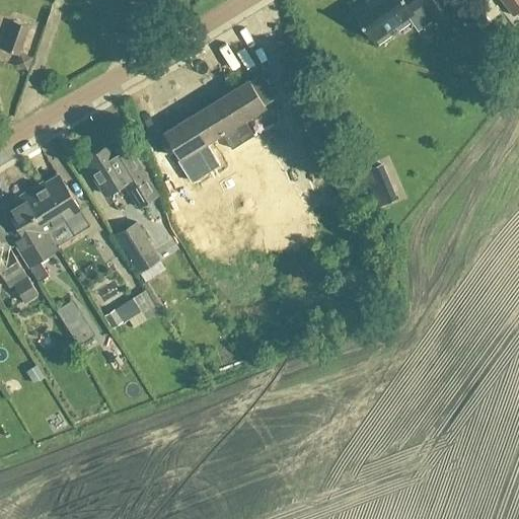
[(454,9),(447,0),(364,0),(351,9),(354,13),(351,15),(358,27),(362,24),(373,41),(413,13),(412,11),(422,5),(434,22),(454,9)]
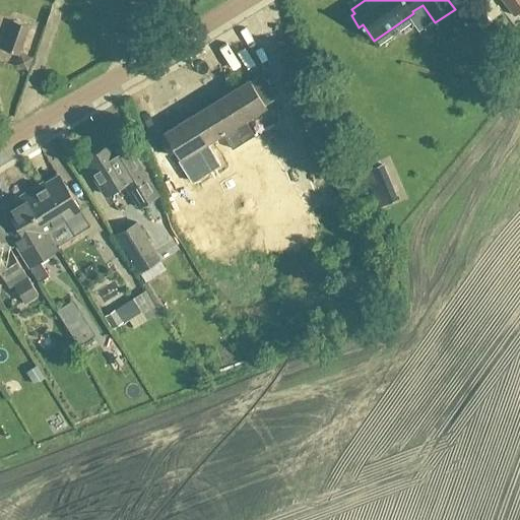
[(519,0),(502,0),(515,15),(514,15),(515,16),(519,12),(519,0)]
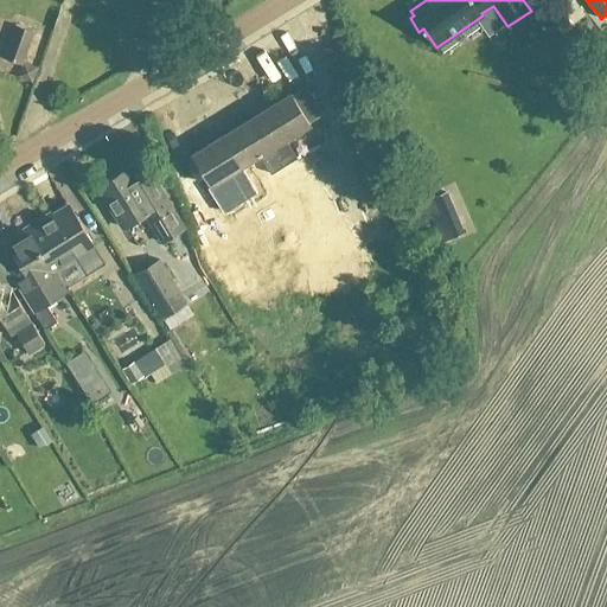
[(573,23),(553,38),(562,50),(582,33),(573,23)]
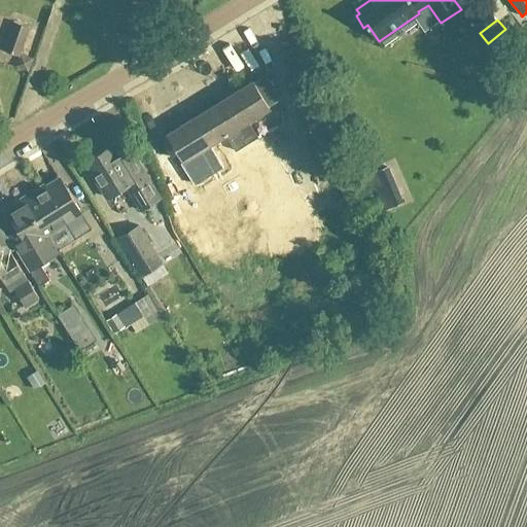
[(20,57),(21,55),(30,28),(13,22),(3,50),(19,57),(20,57)]
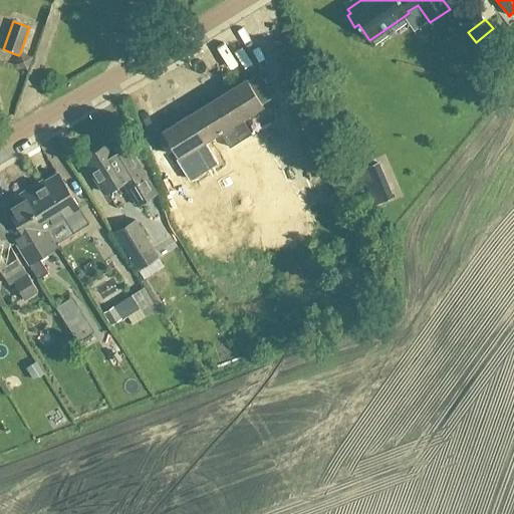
[(246,80),(219,96),(235,122),(235,123),(220,133),(230,148),(250,135),(241,119),(263,106),(262,104),(248,82),(247,81),(246,80)]
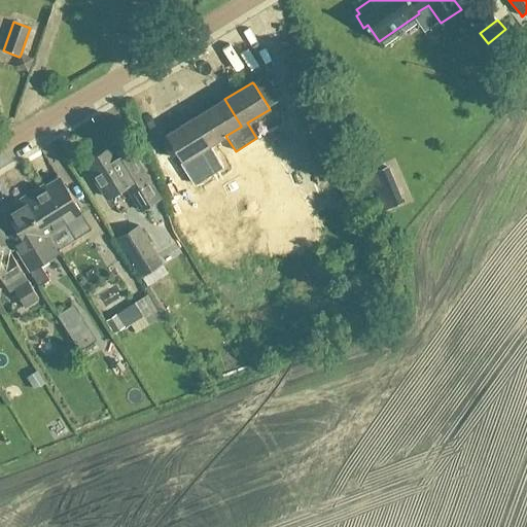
[(224,99),(167,135),(183,162),(179,164),(195,187),(223,169),(209,146),(224,136),(225,136),(241,127),(241,126),(224,99)]
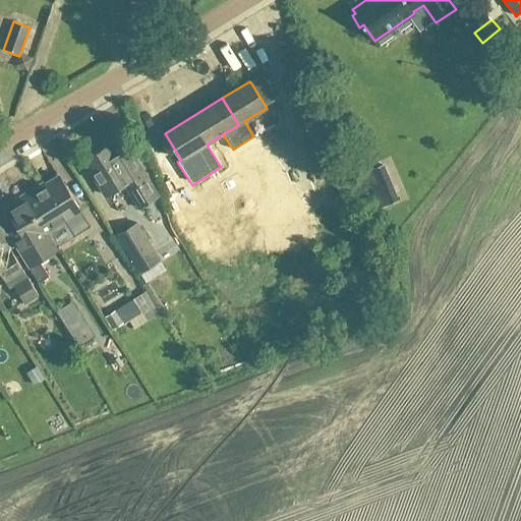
[(129,149),(118,157),(111,145),(84,161),(105,195),(123,184),(138,210),(159,197),(129,149)]
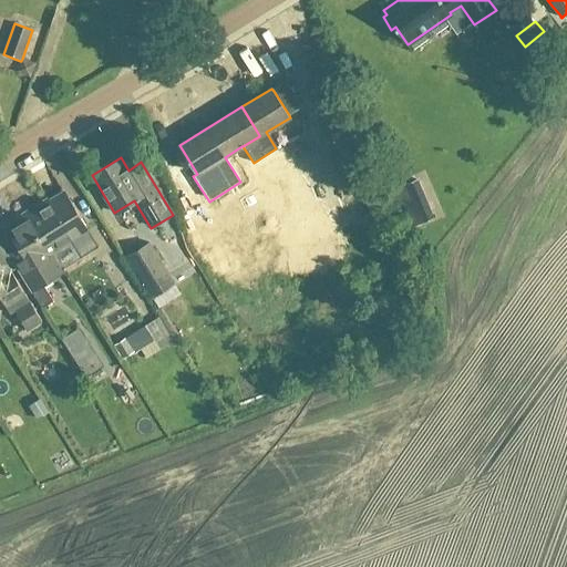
[(328,181),(341,196),(350,188),(337,172),(328,181)]
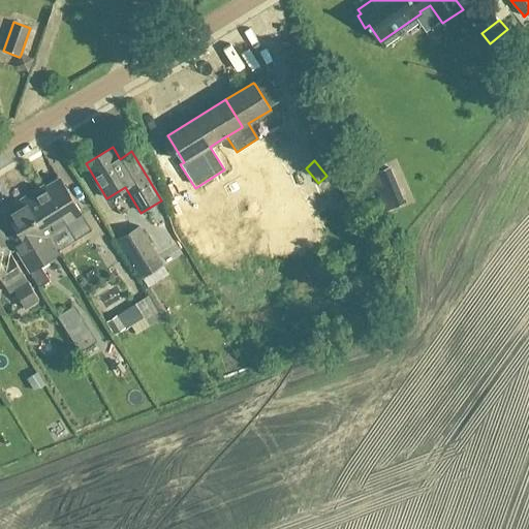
[(61,179),(29,198),(41,216),(33,221),(43,239),(48,236),(49,236),(66,225),(75,242),(92,232),(82,216),(83,215),(61,179)]
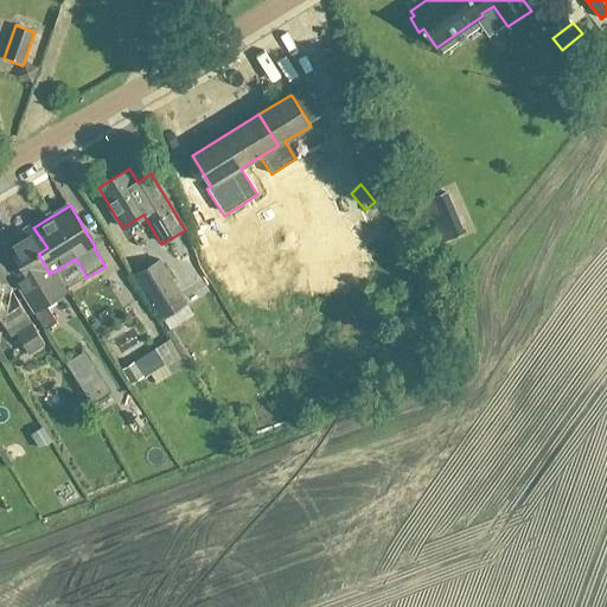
[(21,264),(8,272),(13,279),(33,312),(34,311),(45,328),(57,321),(46,304),(68,291),(56,270),(55,270),(50,274),(38,254),(48,248),(33,228),(8,243),(21,264)]
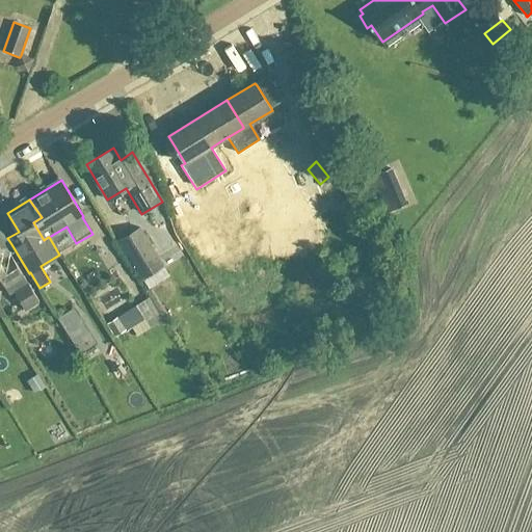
[(118,241),(141,281),(142,281),(164,267),(166,266),(142,227),(118,241)]
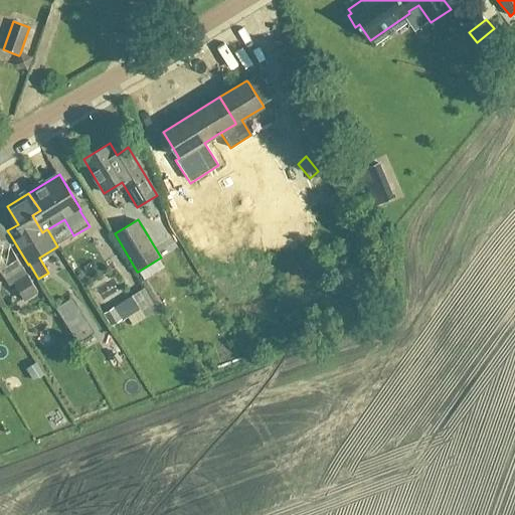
[(0,271),(9,286),(13,284),(27,275),(9,247),(1,252),(0,251),(0,271)]
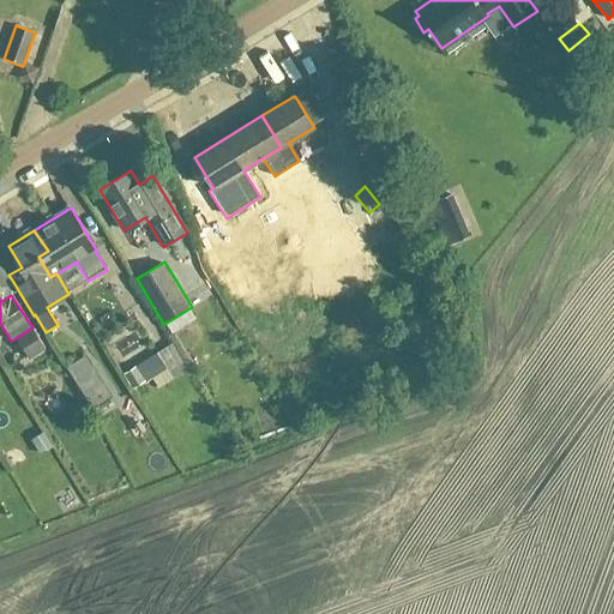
[(32,327),(16,338),(29,359),(44,348),(32,327)]
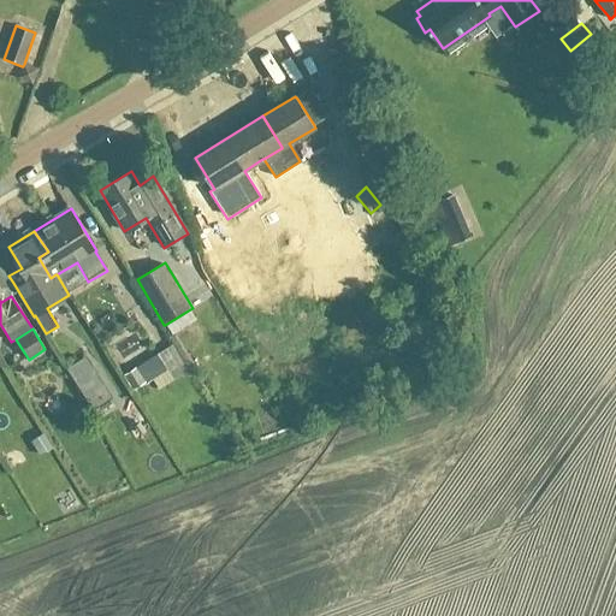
[(146,361),(124,375),(134,391),(143,384),(144,386),(157,379),(146,361)]
